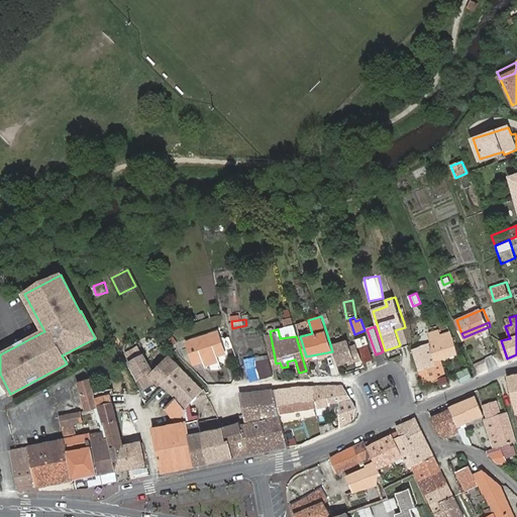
[(433,363),(456,352),(449,337),(448,338),(445,332),(438,335),(436,330),(426,335),(433,363)]
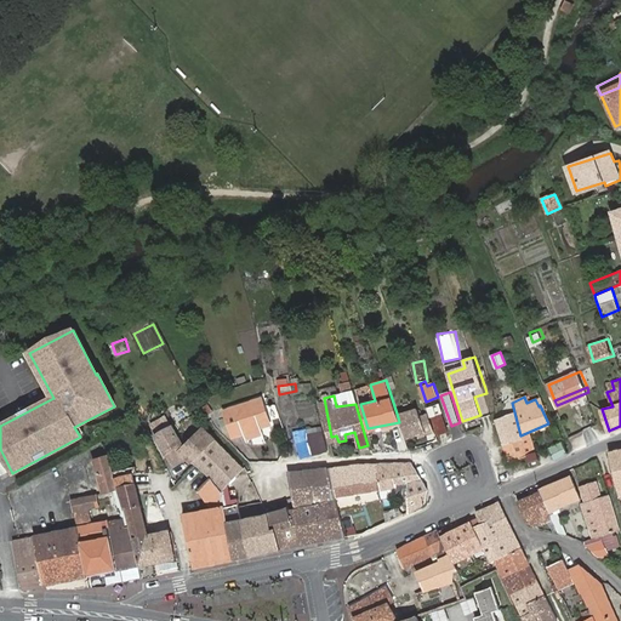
[(273,422),(266,398),(228,410),(237,436),(248,431),(250,438),(266,432),(263,426),(273,422)]
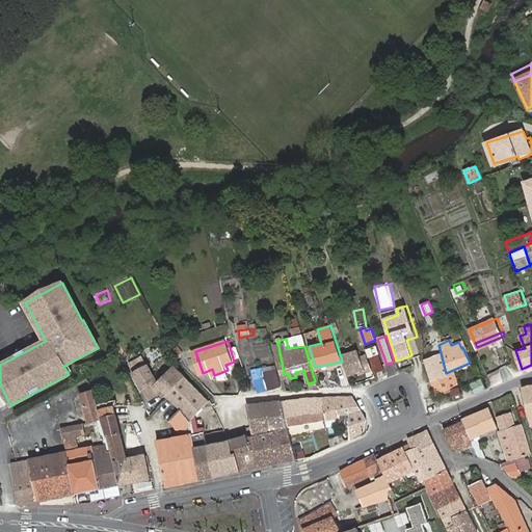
[(431,379),(446,373),(439,345),(431,347),(432,357),(427,360),(431,379)]
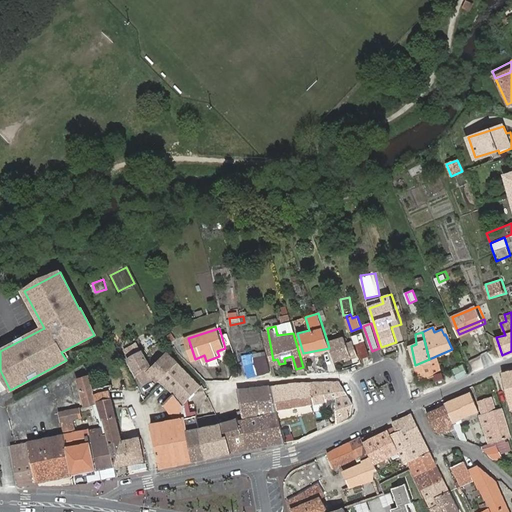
[(359,335),(352,337),(353,340),(354,343),(361,341),(359,335)]
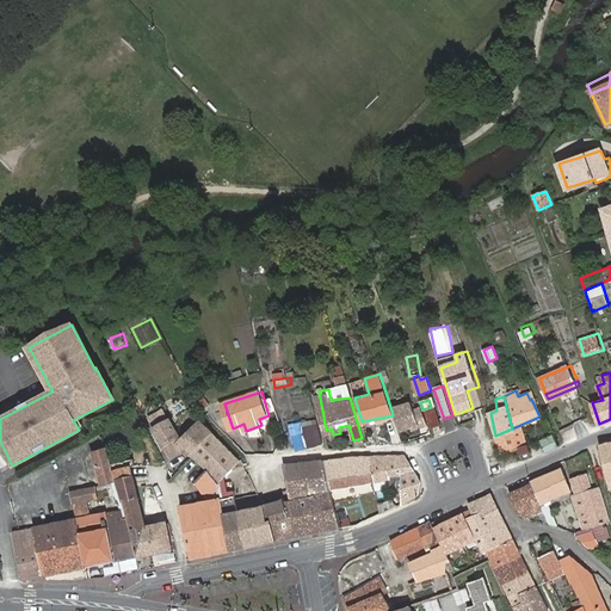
[(393,415),(414,408),(413,405),(392,411),(393,415)]
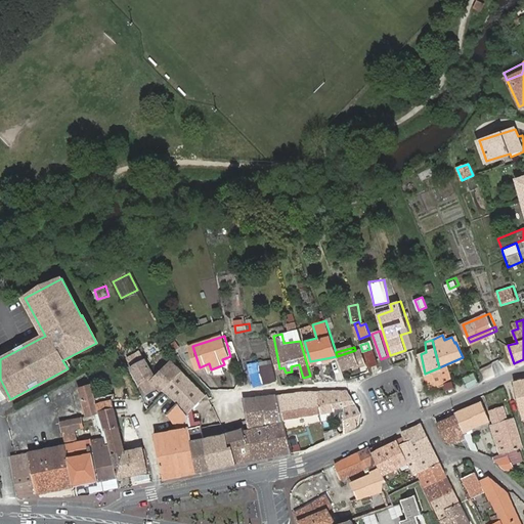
[(132,362),(144,357),(142,350),(129,355),(132,362)]
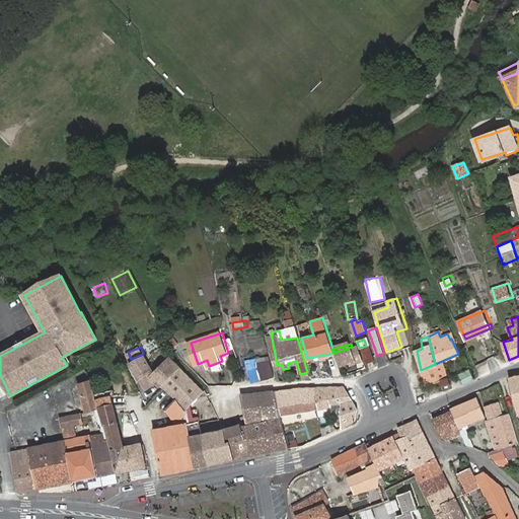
[(353,350),(352,347),(334,353),(339,368),(357,362),(353,350)]
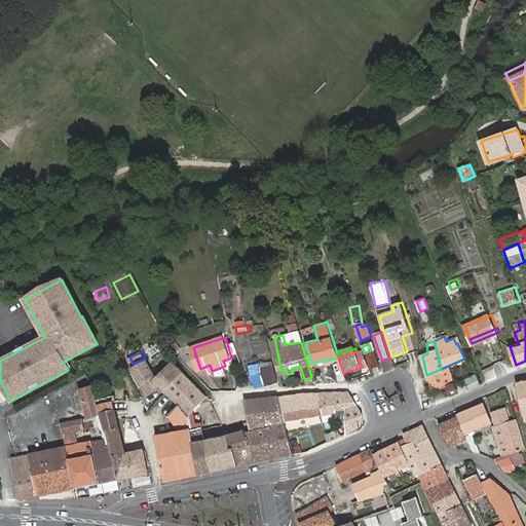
[(369,365),(364,352),(358,354),(362,367),(369,365)]
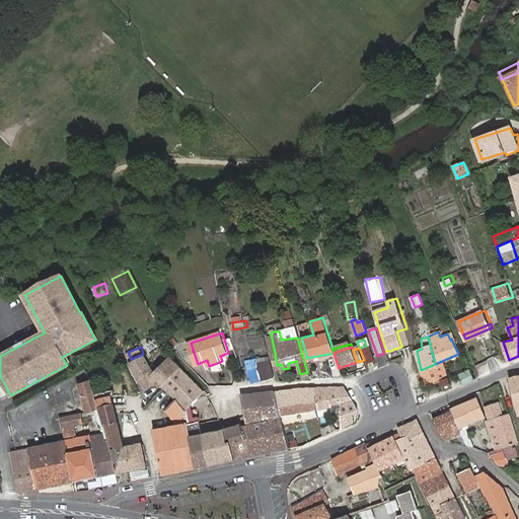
[(254,379),(277,375),(273,355),(248,360),(254,379)]
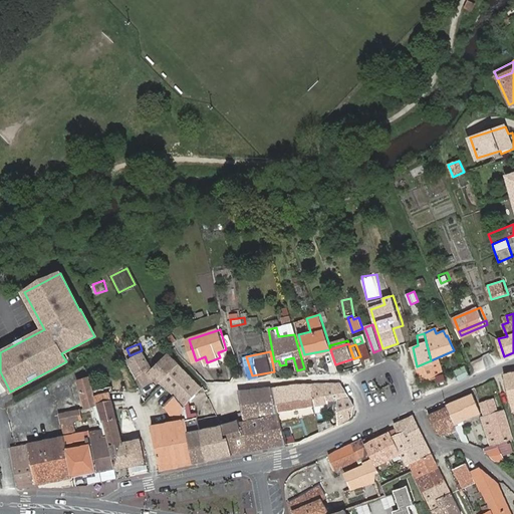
[(139,375),(152,368),(151,367),(143,352),(131,359),(139,375)]
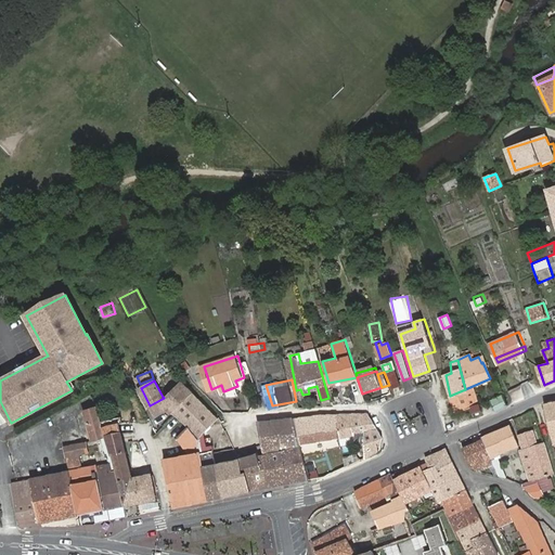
[(168,409),(170,411),(172,413),(191,392),(182,384),(165,401),(163,403),(164,404),(168,409)]
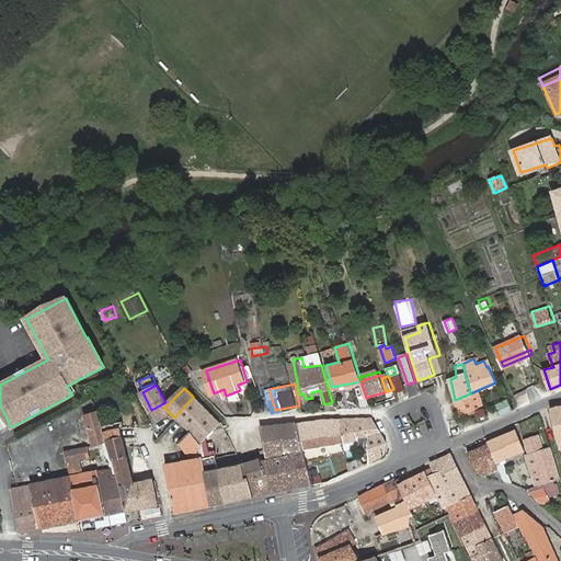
[(471,397),(470,393),(455,400),(458,415),(483,404),(478,393),(471,397)]
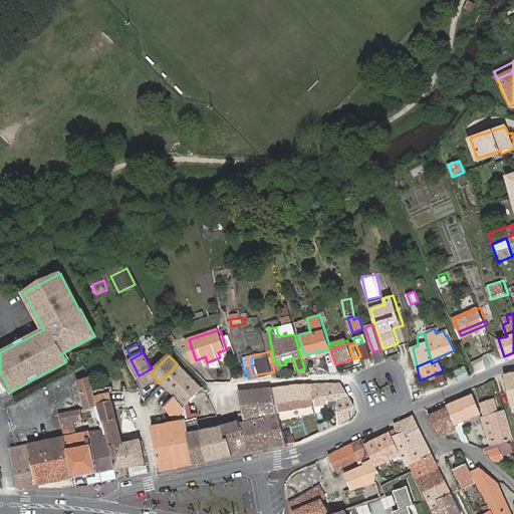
[(160,382),(161,383),(173,396),(191,376),(177,363),(160,382)]
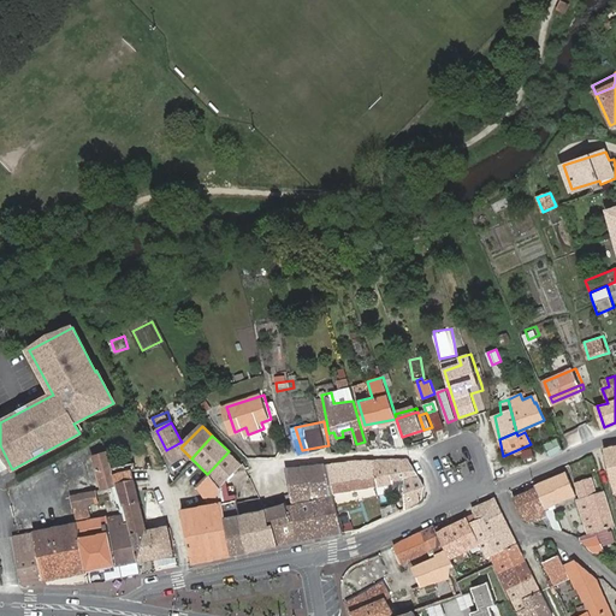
[(551,456),(563,450),(560,438),(545,444),(551,456)]
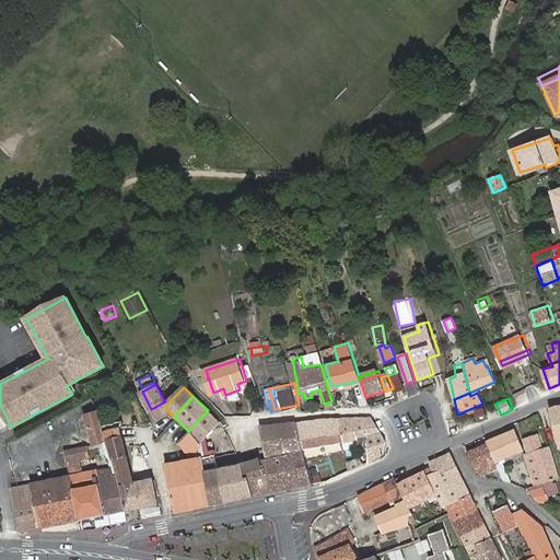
[(166,405),(165,401),(151,409),(156,420),(170,412),(165,408),(164,407),(166,405)]
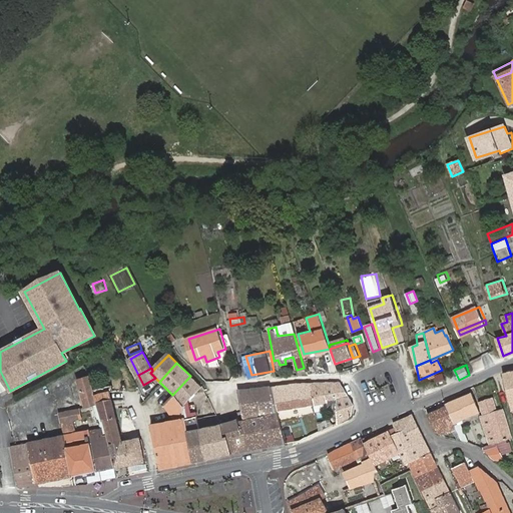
[(512,372),(504,374),(512,410),(512,409),(512,372)]
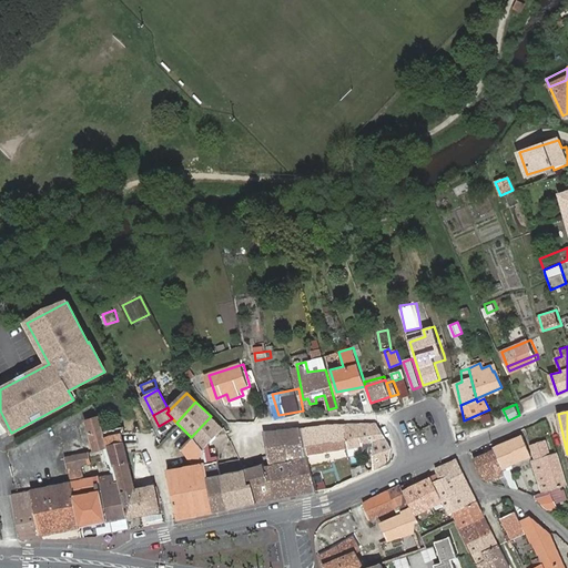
[(487,430),(496,426),(490,414),(482,417),(487,430)]
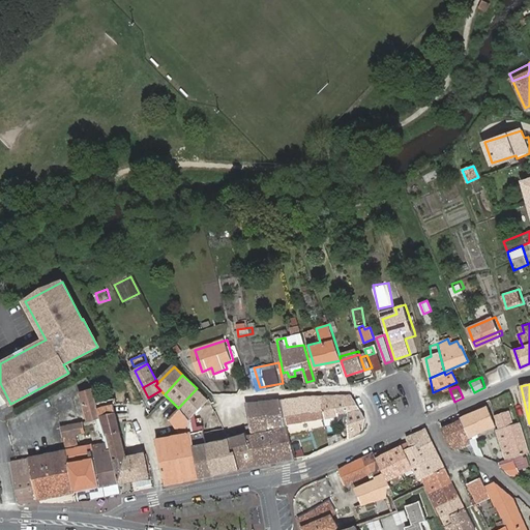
[(87,420),(95,418),(101,417),(99,409),(94,389),(93,388),(80,392),(87,420)]
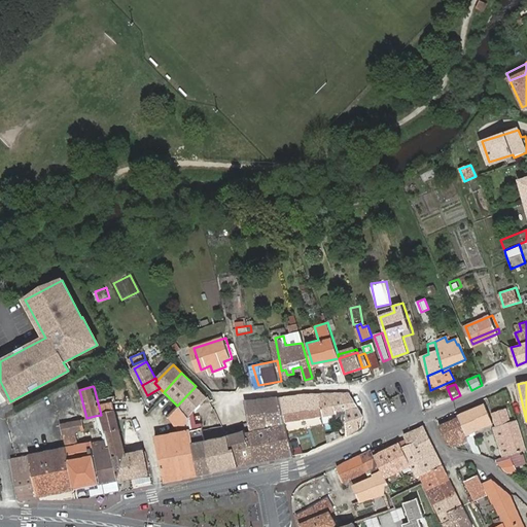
[(188,417),(189,416),(196,409),(207,397),(196,386),(177,406),(178,407),(188,417)]
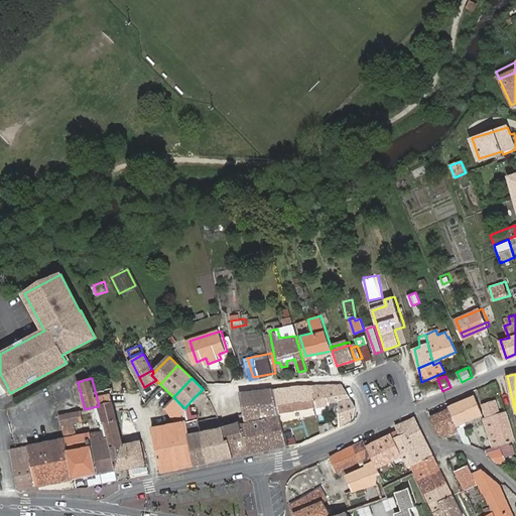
[(275,388),(280,414),(315,407),(312,383),(275,388)]
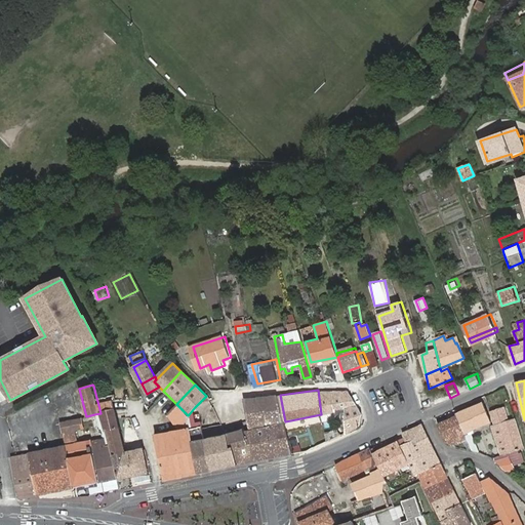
[(351,391),(318,390),(321,414),(346,410),(346,417),(361,414),(362,413),(351,391)]
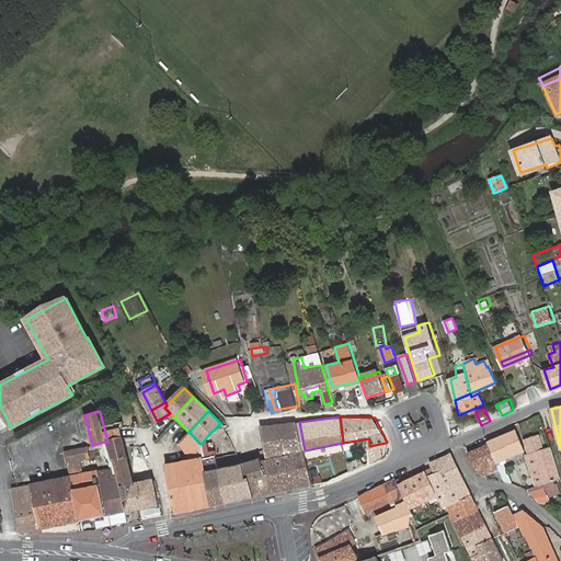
[(286,464),(292,490),(302,488),(293,457),(296,457),(296,451),(305,450),(299,422),(281,424),(283,437),(286,464)]
